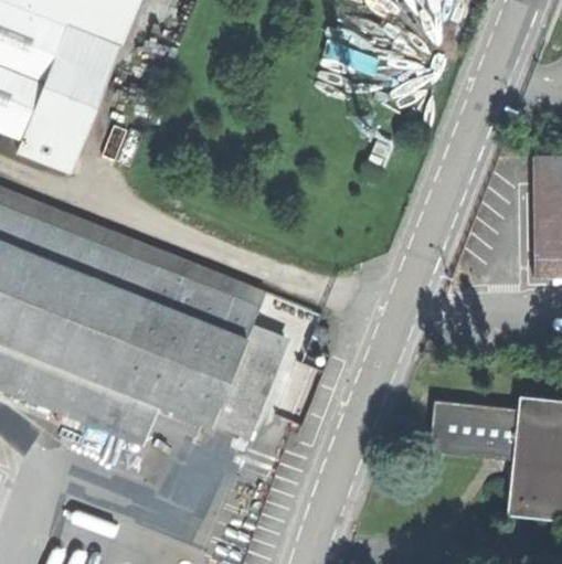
[(0,0),(0,129),(23,139),(69,28),(0,0)]
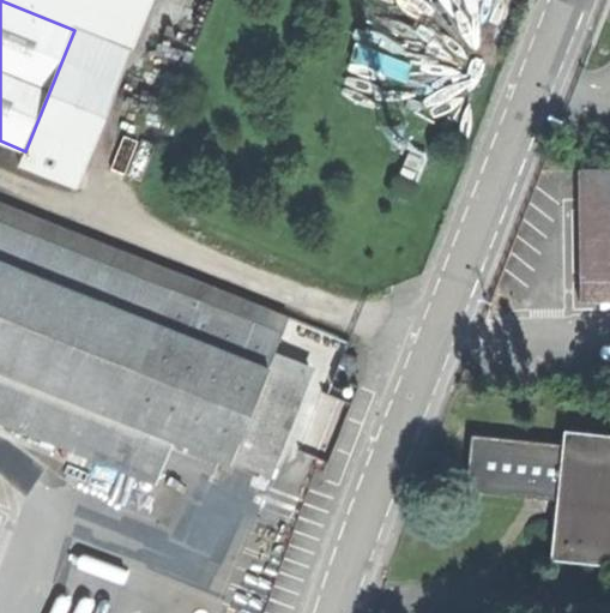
[(0,0),(74,30),(131,53),(152,0),(0,0)]
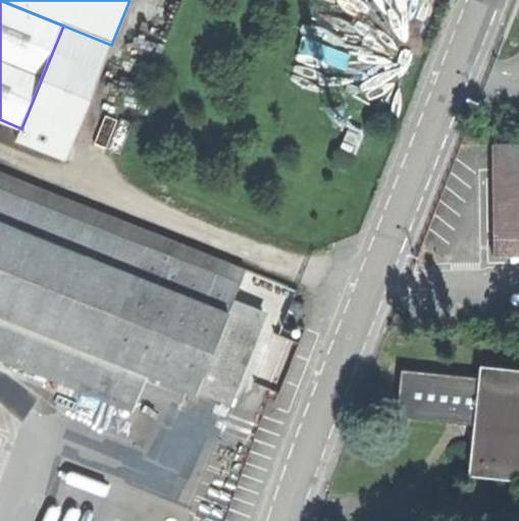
[(111,45),(63,25),(21,128),(17,140),(66,159),(111,45)]
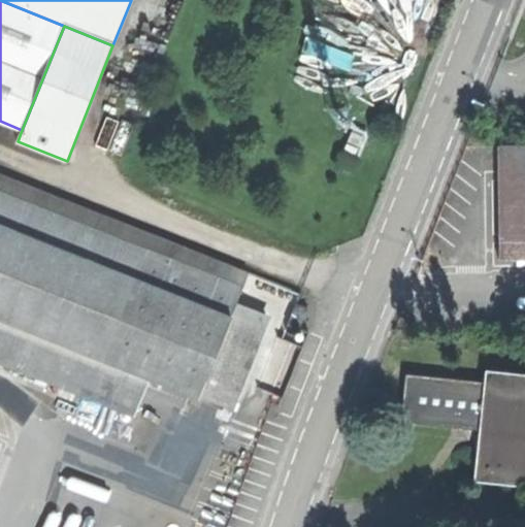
[(500,259),(524,258),(524,144),(498,145),(499,200),(500,259)]
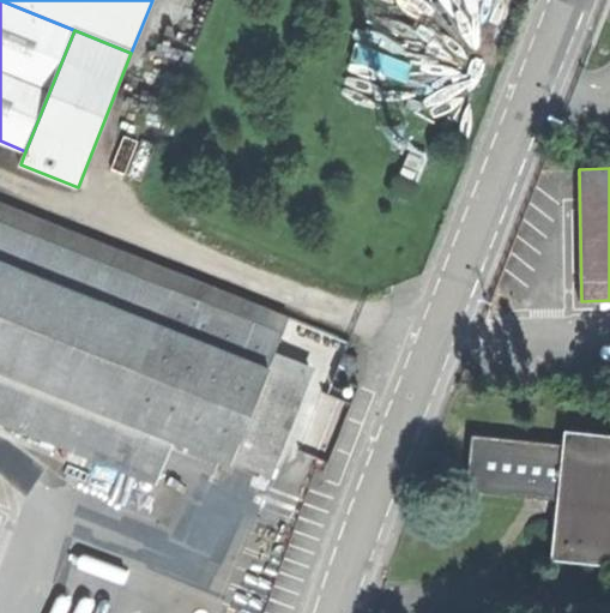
[(0,203),(0,223),(198,300),(205,283),(0,203)]
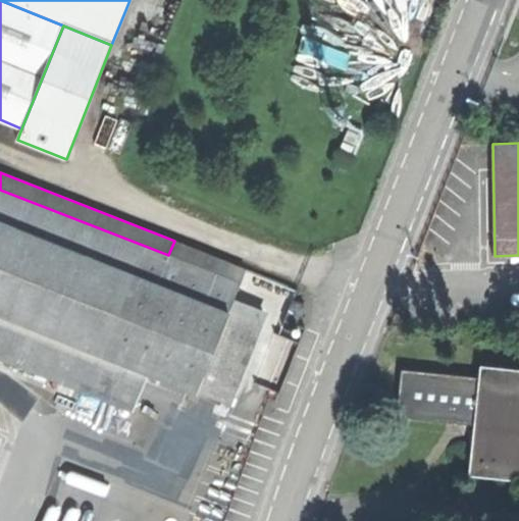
[(168,255),(0,190),(0,358),(135,411),(148,374),(197,393),(228,312),(235,296),(240,282),(168,255)]
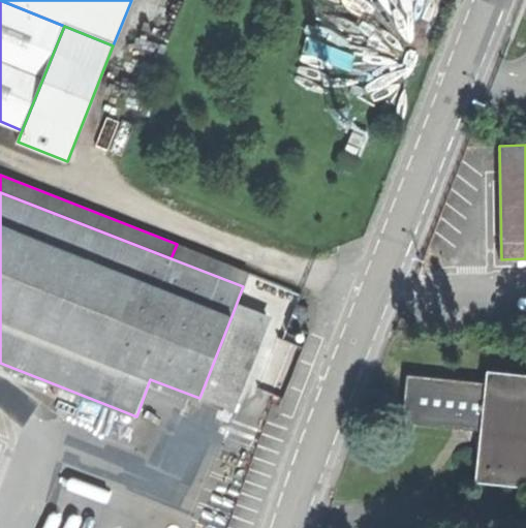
[(177,244),(171,258),(243,286),(244,284),(249,272),(177,244)]
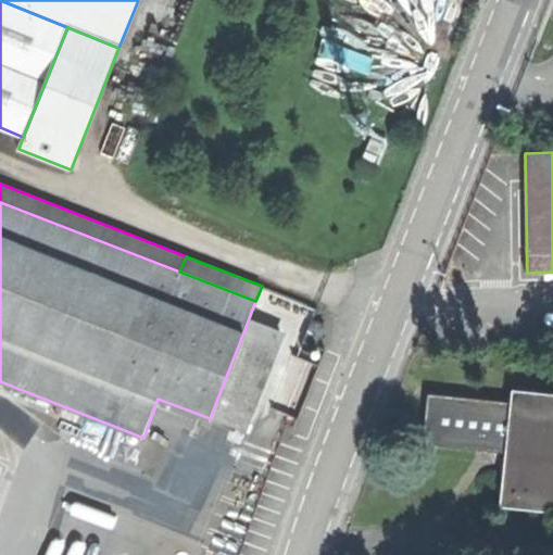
[(300,316),(256,299),(255,301),(250,315),(294,331),(300,316)]
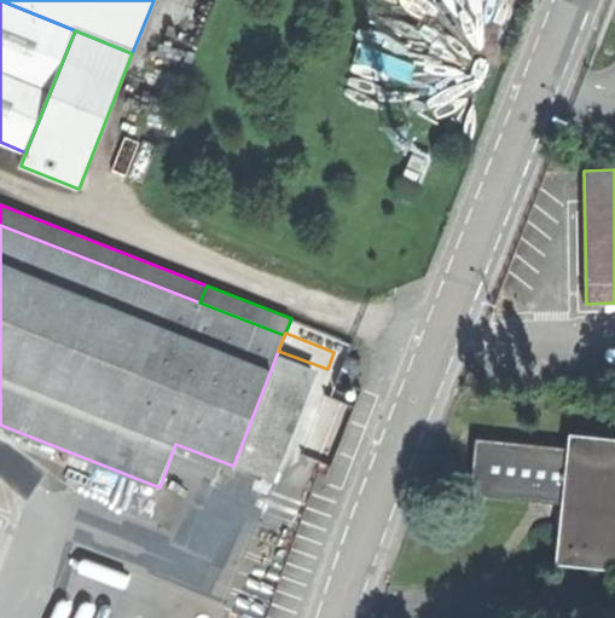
[(311,386),(271,370),(233,466),(273,481),(291,435),(311,386)]
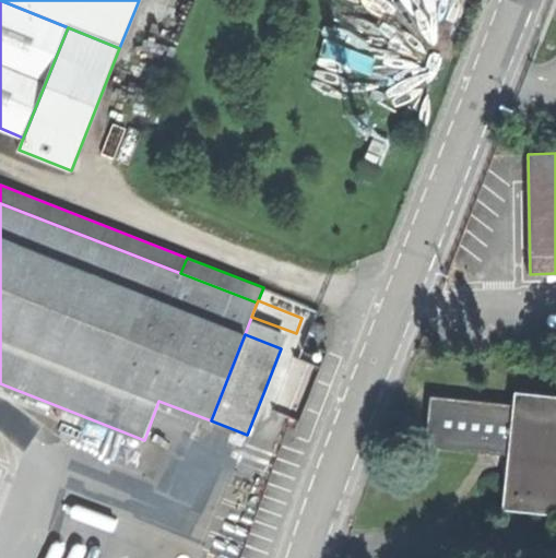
[(505,476),(501,509),(555,514),(555,394),(513,390),(512,403),(505,476)]
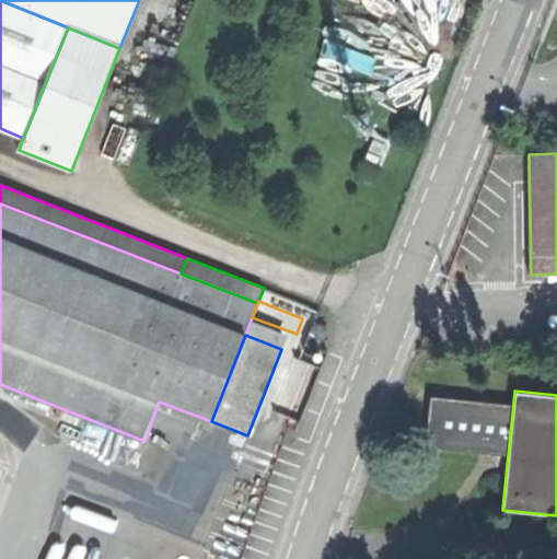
[(490,454),(506,477),(513,404),(429,396),(428,414),(426,432),(419,433),(413,441),(415,452),(424,458),(433,457),(439,450),(490,454)]
